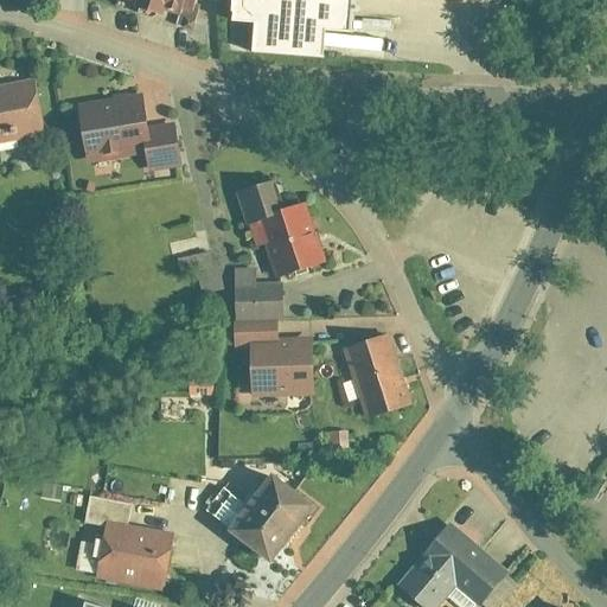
[(120,0),(119,8),(186,27),(195,0),(120,0)]
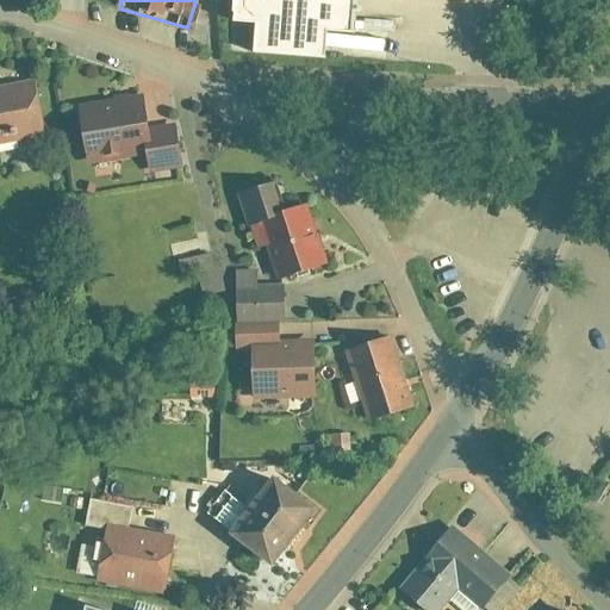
[(348,0),(231,0),(232,4),(254,6),(251,41),(317,47),(319,20),(347,24),(348,0)]
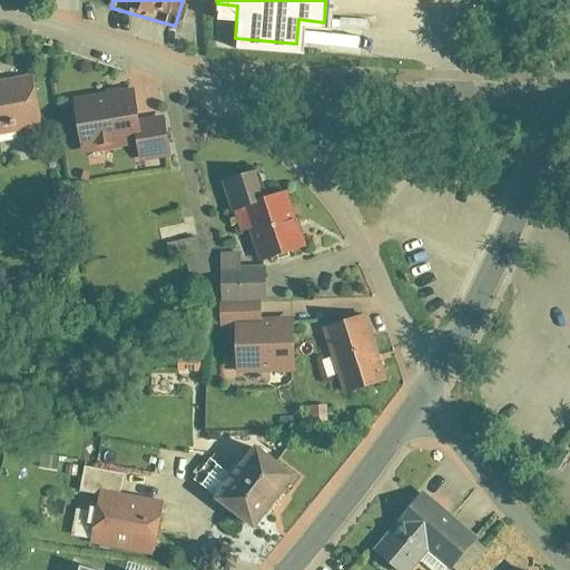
[(0,85),(0,138),(41,131),(32,79),(0,85)]
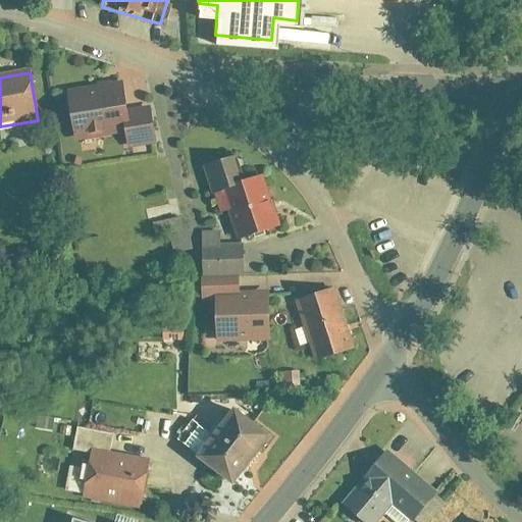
[(69,94),(77,143),(131,134),(122,86),(69,94)]
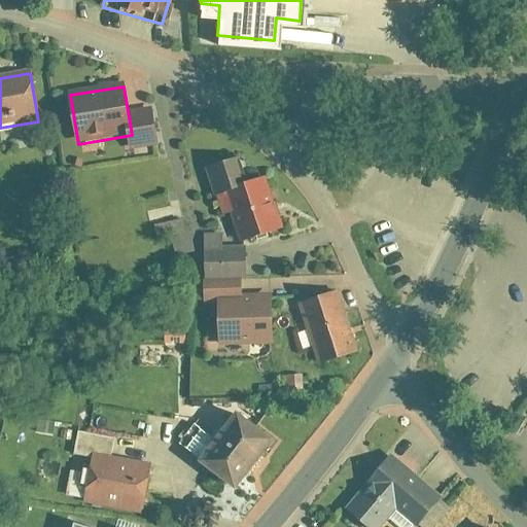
[(206,172),(213,201),(226,197),(243,191),(237,164),(206,172)]
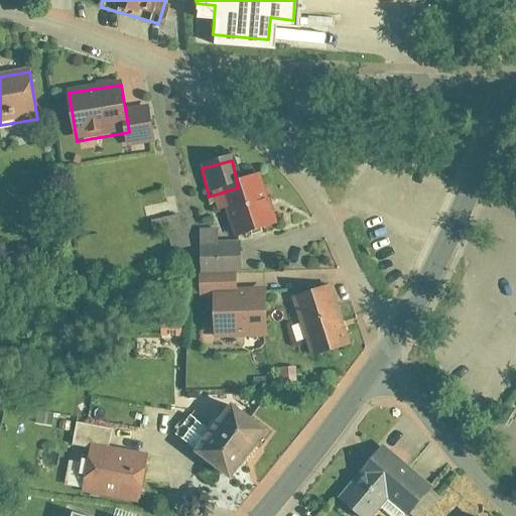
[(222,192),(236,240),(276,230),(261,180),(238,187),(222,192)]
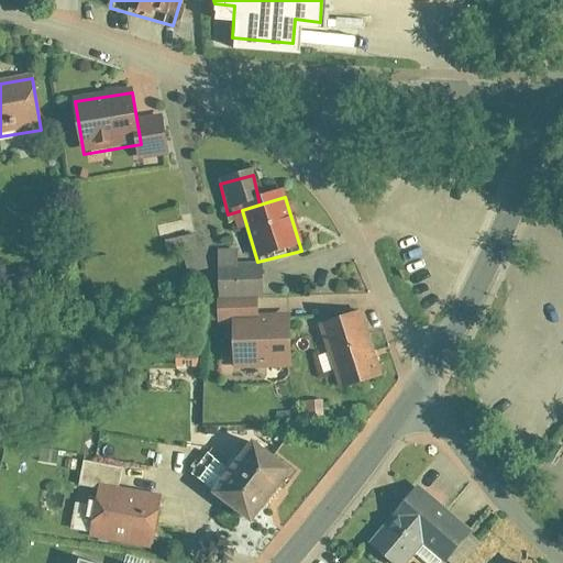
[(219,272),(219,300),(262,299),(263,272),(219,272)]
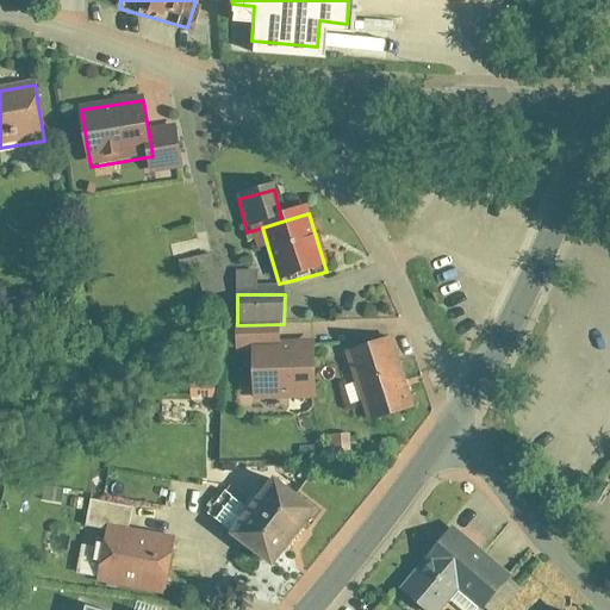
[(347,355),(366,423),(414,410),(396,343),(347,355)]
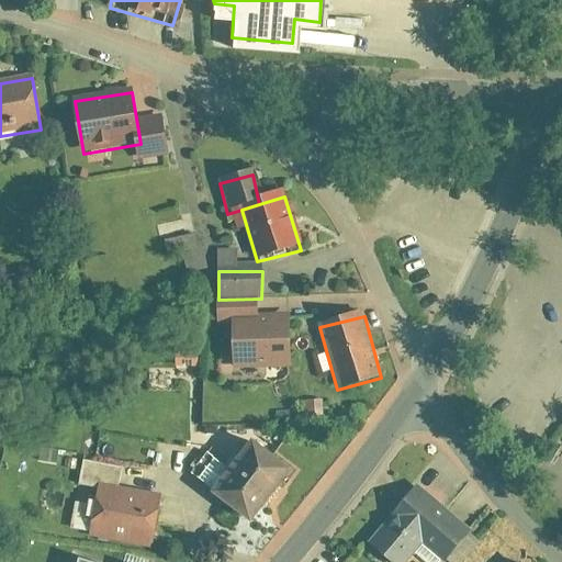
[(233,324),(233,370),(292,368),(290,322),(233,324)]
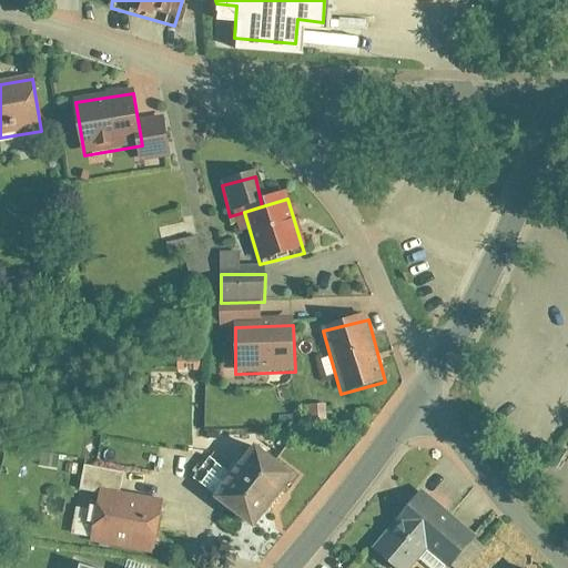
[(251,448),(212,498),(253,530),(294,477),(251,448)]
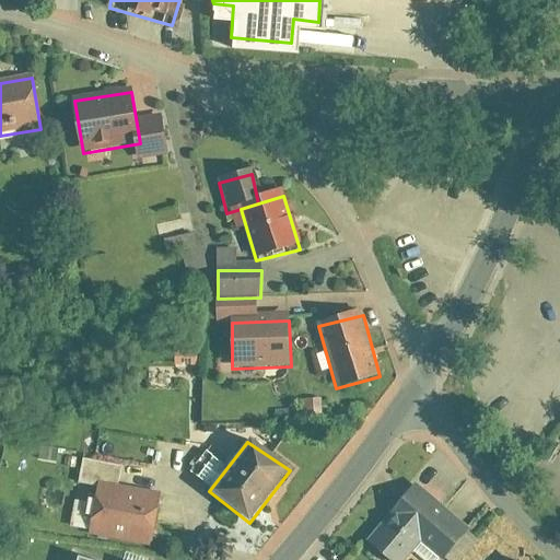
[(417,483),(368,543),(388,559),(406,559),(419,544),(442,559),(465,559),(485,536),(417,483)]
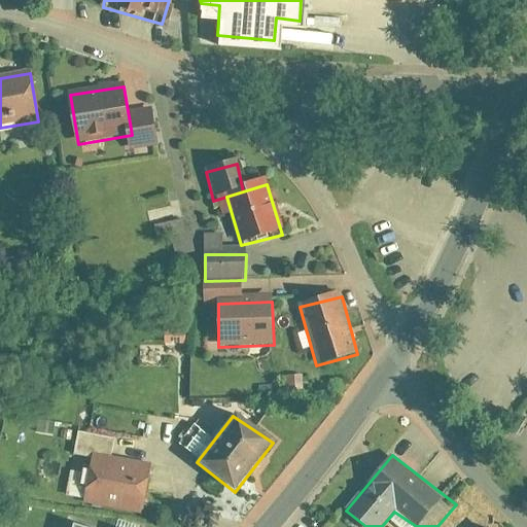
[(96,459),(86,504),(141,514),(150,469),(96,459)]
